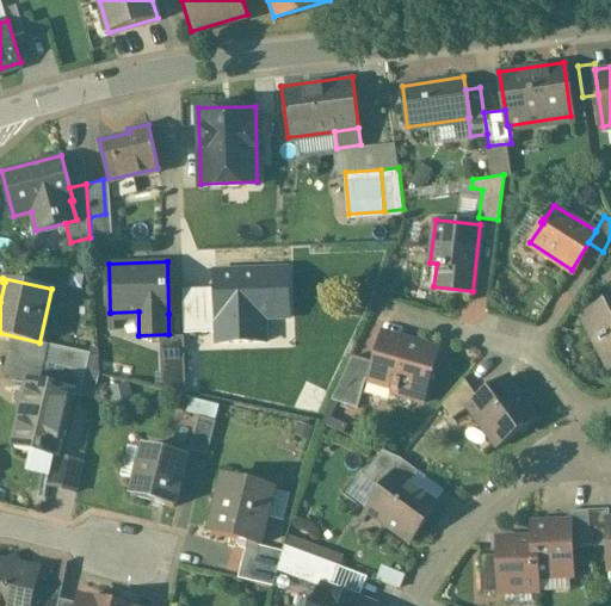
[(610,300),(584,314),(610,365),(610,364),(610,300)]
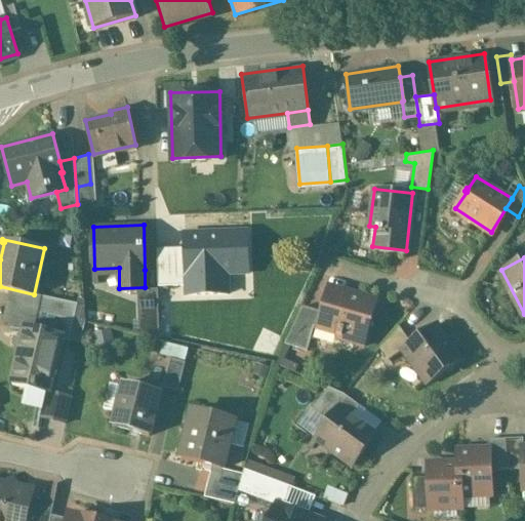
[(375,298),(329,285),(322,310),(318,325),(337,331),(335,339),(340,341),(341,338),(362,345),(375,298)]
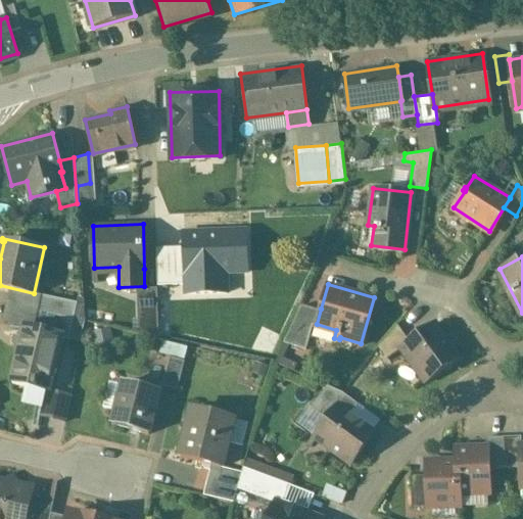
[(78,300),(41,292),(37,309),(74,317),(78,300)]
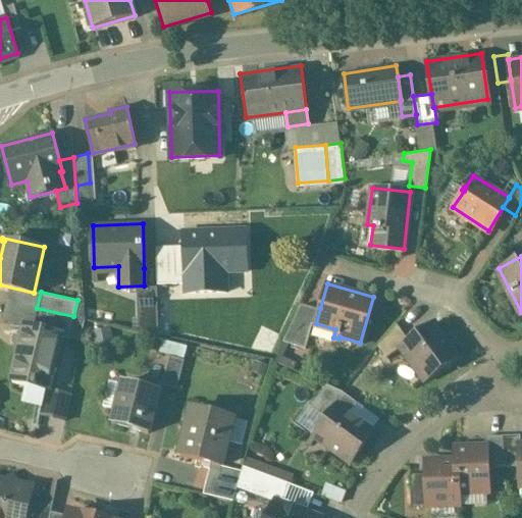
[(157,294),(142,294),(143,330),(159,333),(157,294)]
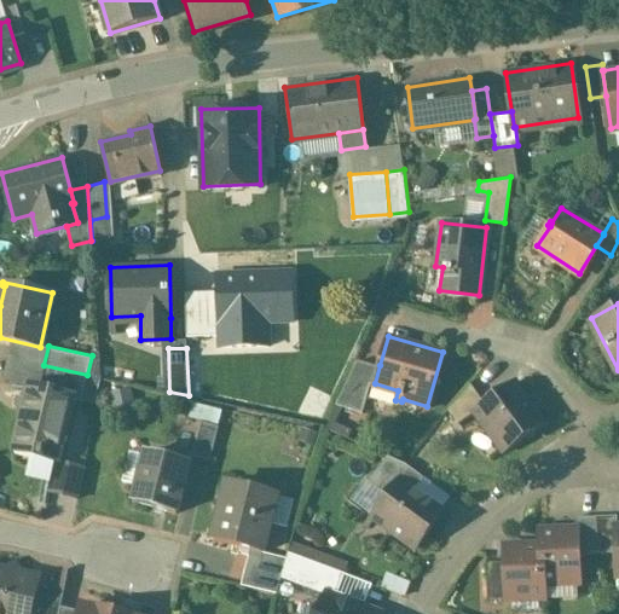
[(358,358),(336,404),(363,411),(370,382),(375,383),(380,365),(358,358)]
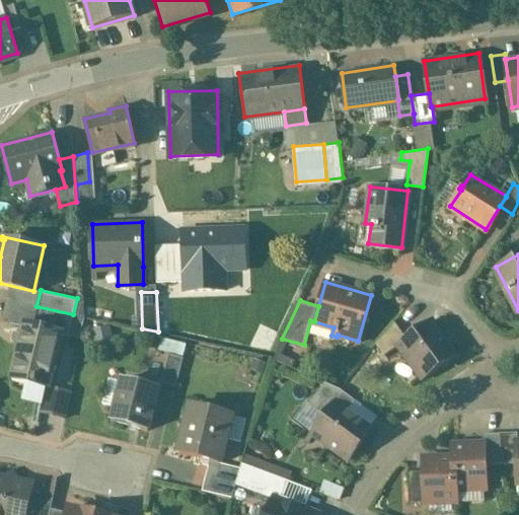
[(73,314),(36,306),(32,324),(62,332),(62,333),(68,335),(73,314)]
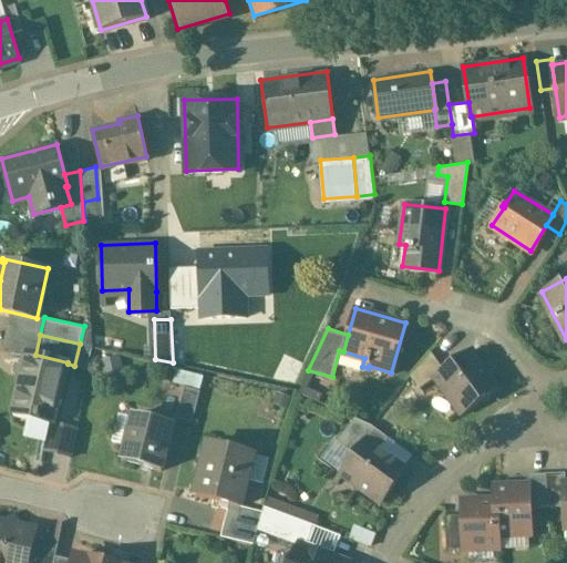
[(444,368),(434,375),(434,376),(461,412),(498,385),(472,348),(444,368)]
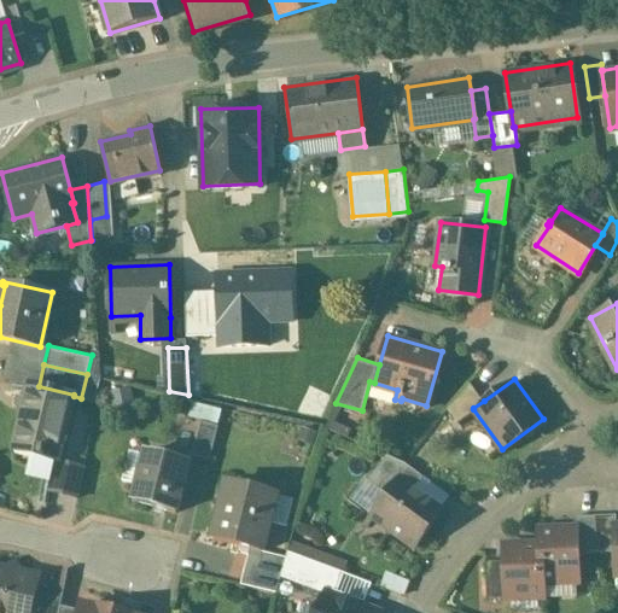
[(468,380),(447,407),(458,421),(473,409),(473,408),(484,401),(468,380)]
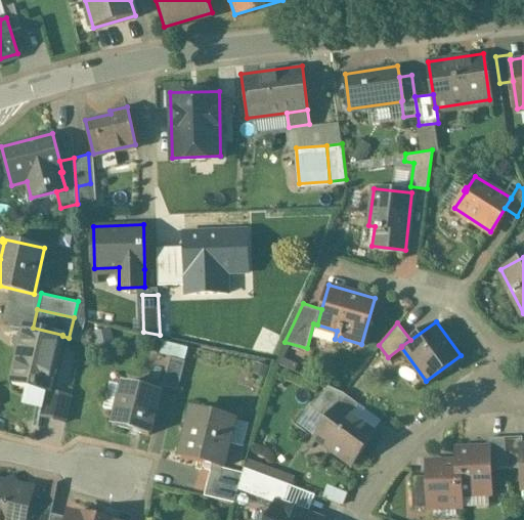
[(33,328),(25,326),(12,381),(36,387),(37,383),(48,385),(47,389),(49,390),(62,336),(62,335),(33,328)]
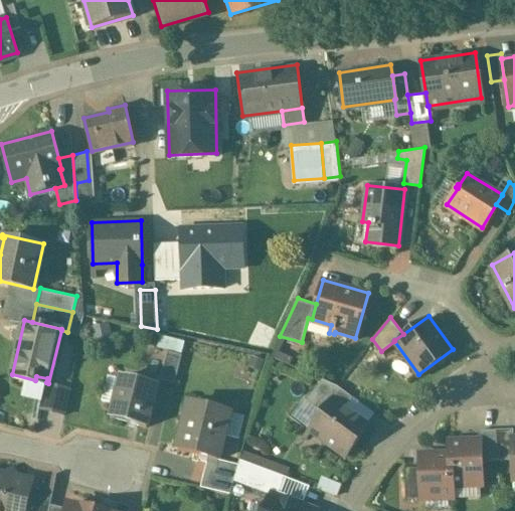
[(181,354),(167,350),(160,377),(174,381),(181,354)]
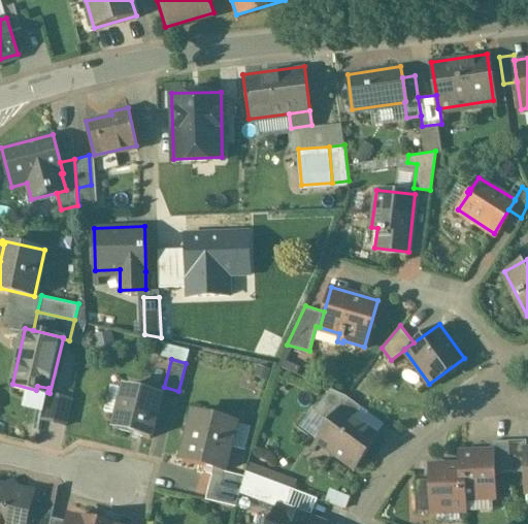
[(161,393),(124,384),(113,426),(151,435),(161,393)]
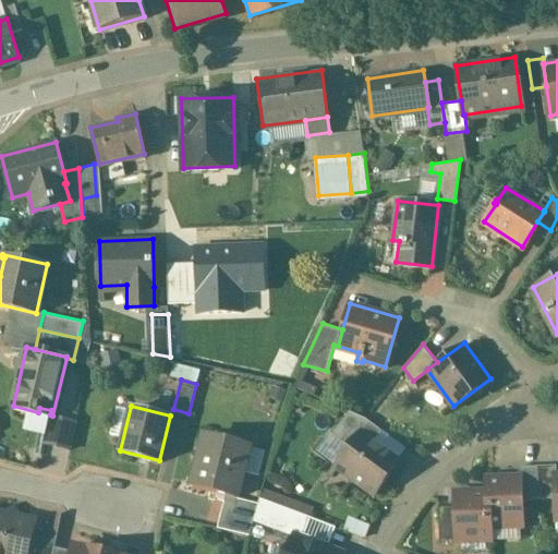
[(365,417),(349,409),(337,425),(355,440),(361,432),(373,441),(381,429),(365,417)]
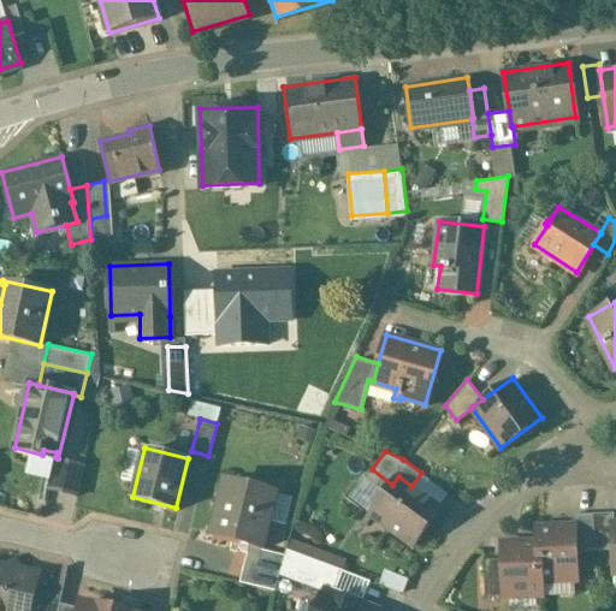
[(392,485),(371,512),(413,544),(440,506),(412,486),(398,476),(392,485)]
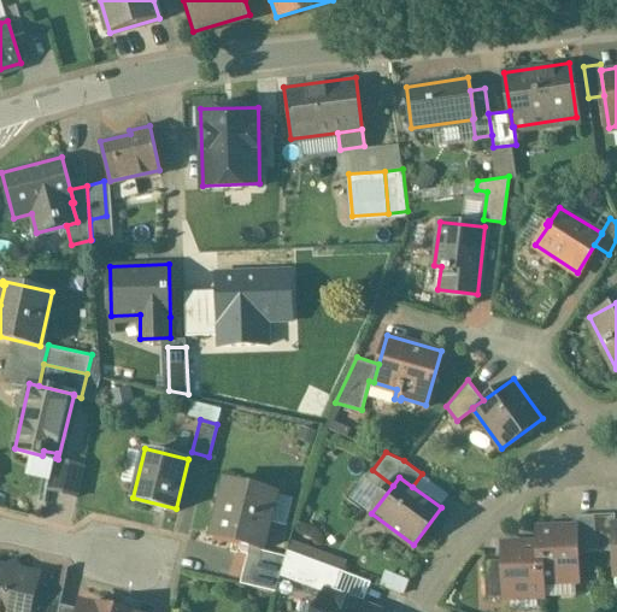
[(275,492),(228,480),(213,536),(260,548),(275,492)]
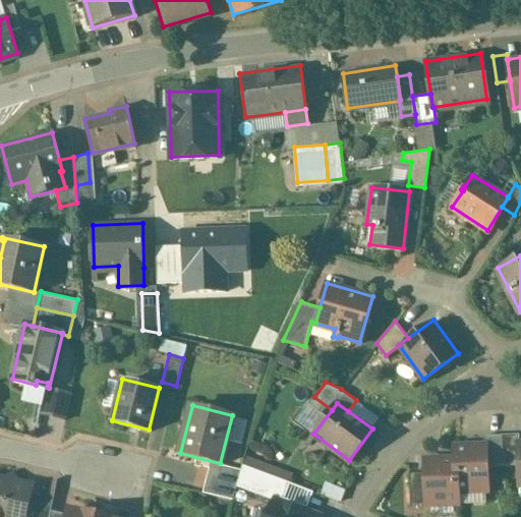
[(233,428),(243,434),(250,416),(239,412),(233,428)]
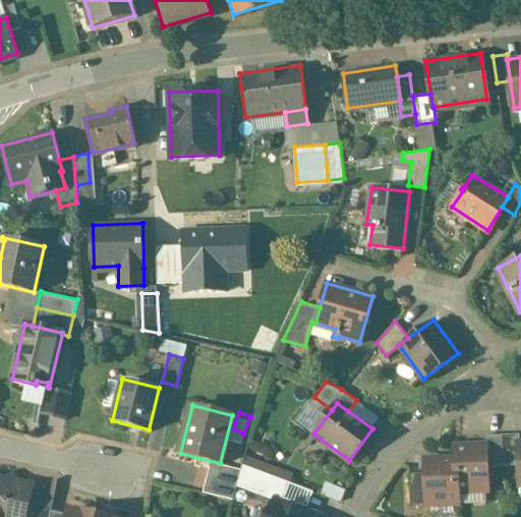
[(519,432),(502,433),(503,463),(519,463),(518,442),(519,442),(519,432)]
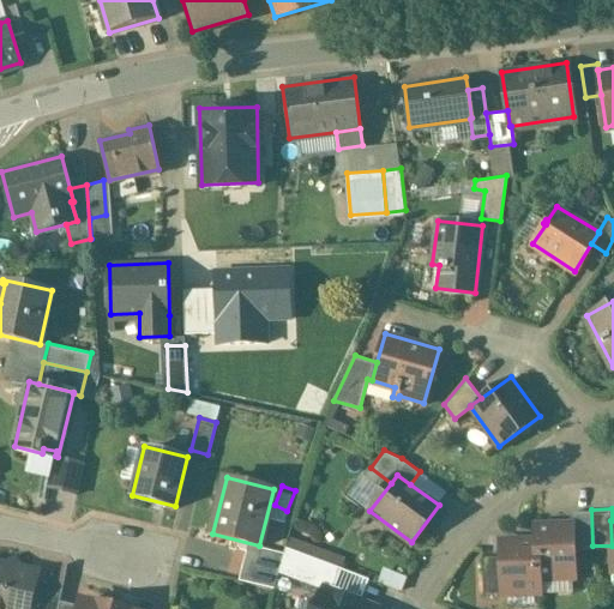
[(591,510),(570,511),(570,523),(572,523),(573,547),(593,546),(591,510)]
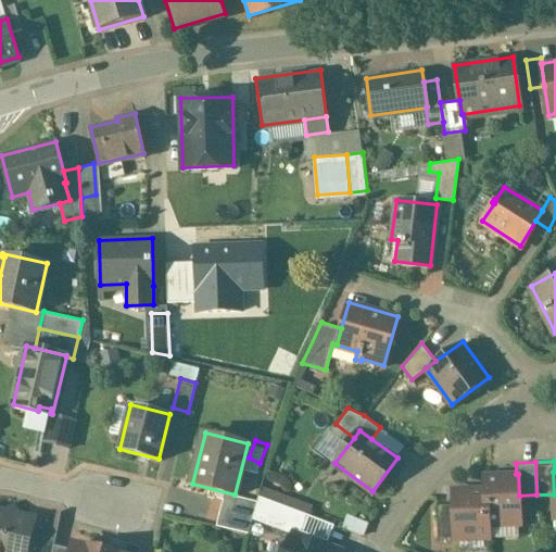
[(516,474),(484,475),(485,488),(487,523),(488,523),(519,522),(519,496),(518,474),(516,474)]
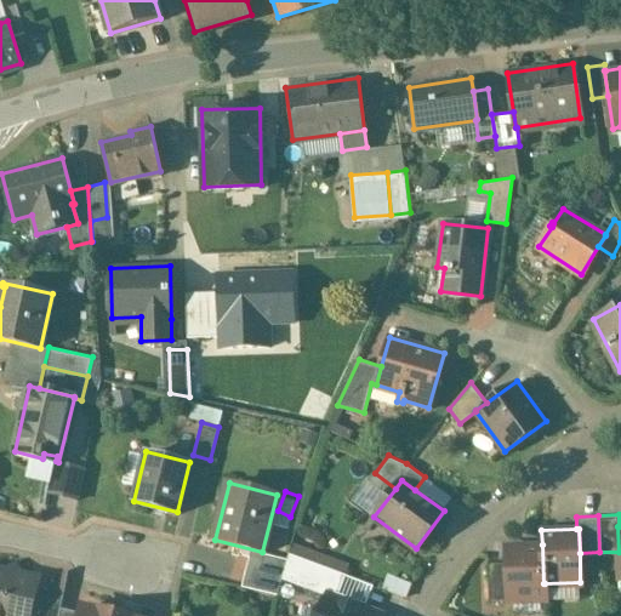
[(542,545),(507,546),(507,563),(508,598),(508,599),(546,598),(545,583),(543,583),(542,545)]
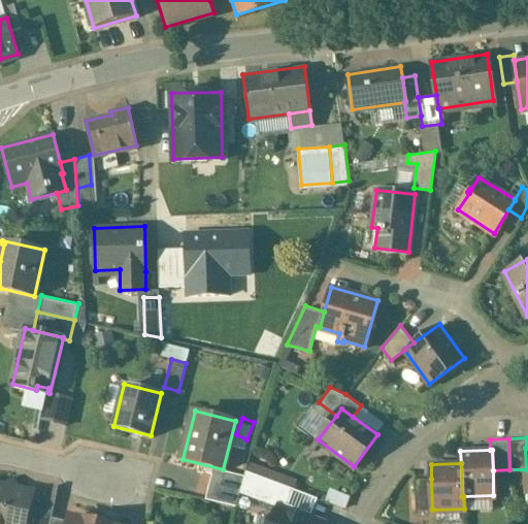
[(243,479),(212,470),(205,497),(235,504),(243,479)]
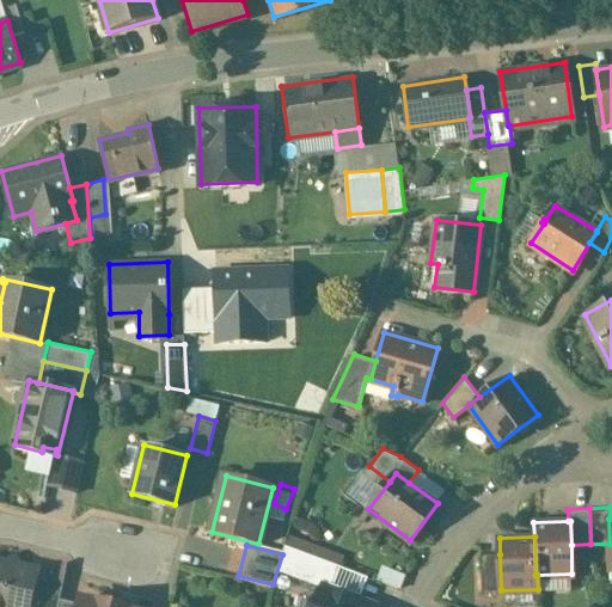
[(340,564),(301,550),(292,575),(322,586),(322,584),(331,588),(340,564)]
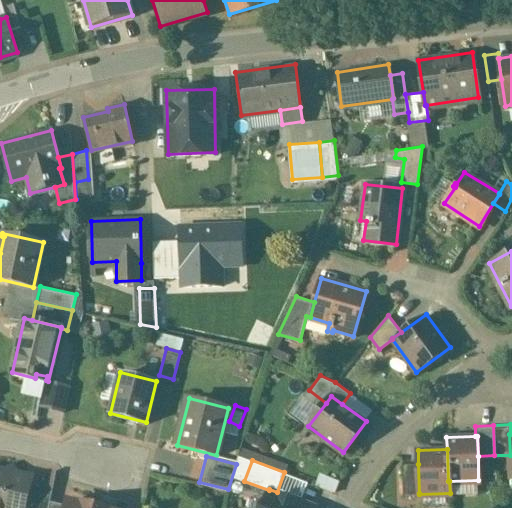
[(418,464),(402,464),(403,494),(419,493),(418,464)]
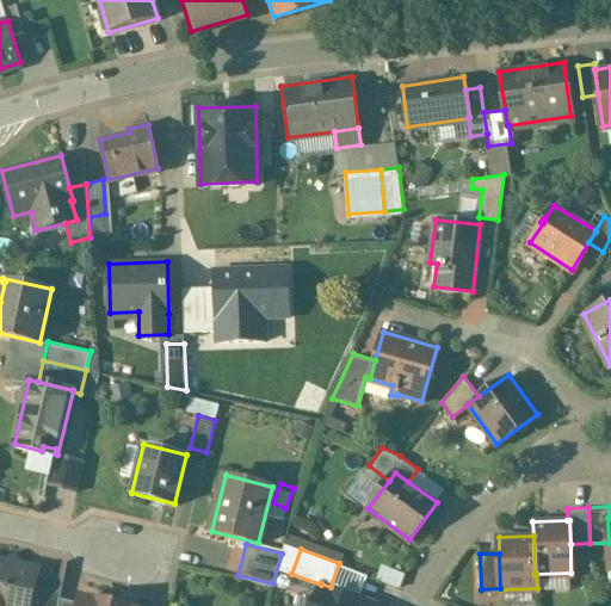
[(14,555),(6,561),(0,558),(0,605),(29,605),(34,587),(26,586),(30,566),(19,563),(14,555)]
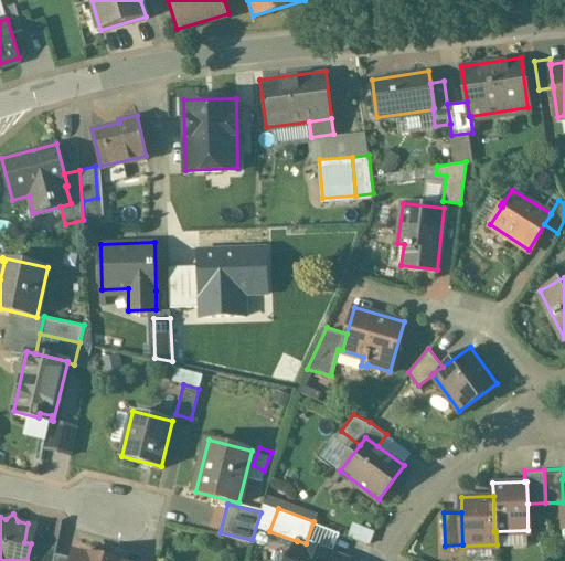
[(56,546),(36,540),(31,543),(27,560),(53,560),(55,552),(56,546)]
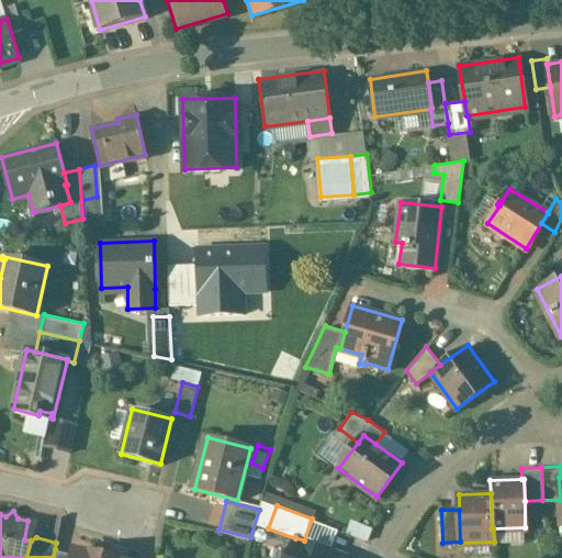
[(304,540),(295,537),(295,538),(287,557),(344,557),(345,556),(304,540)]
